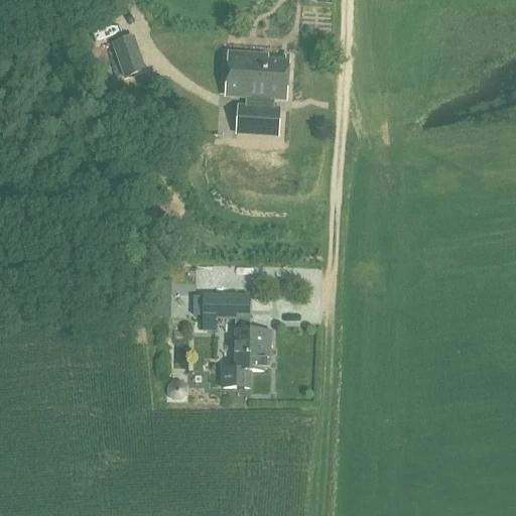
[(266,62),(227,59),(225,93),(241,94),(240,98),(247,98),(246,110),(273,112),(274,97),(277,97),(277,100),(284,101),(286,66),(266,65),(266,62)]
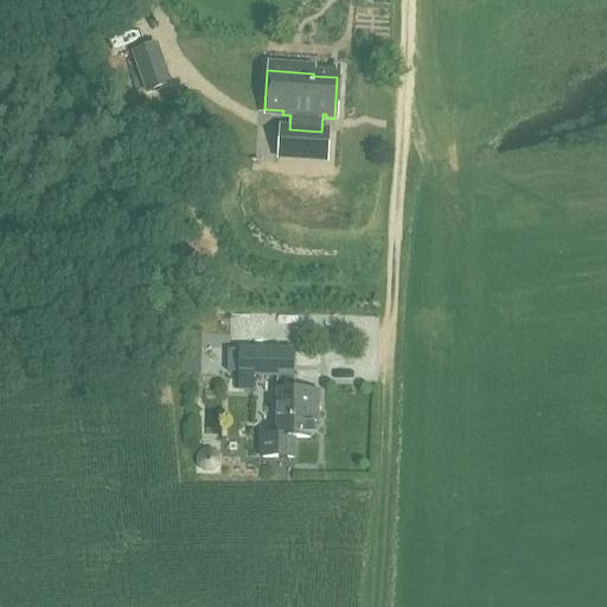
[(325,161),(327,132),(321,132),(289,129),(279,128),(278,158),(325,161)]
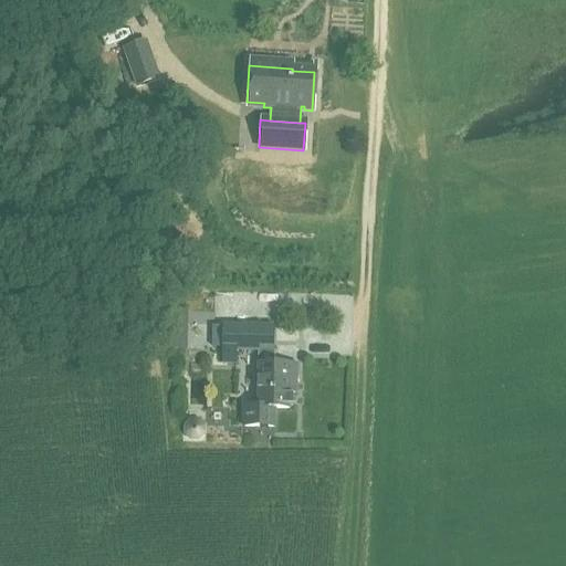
[(244,427),(274,428),(274,409),(289,410),(290,394),(295,394),(296,365),(273,365),(273,325),(221,324),(222,365),(236,365),(236,352),(259,352),(258,365),(257,407),(244,407),(244,427)]
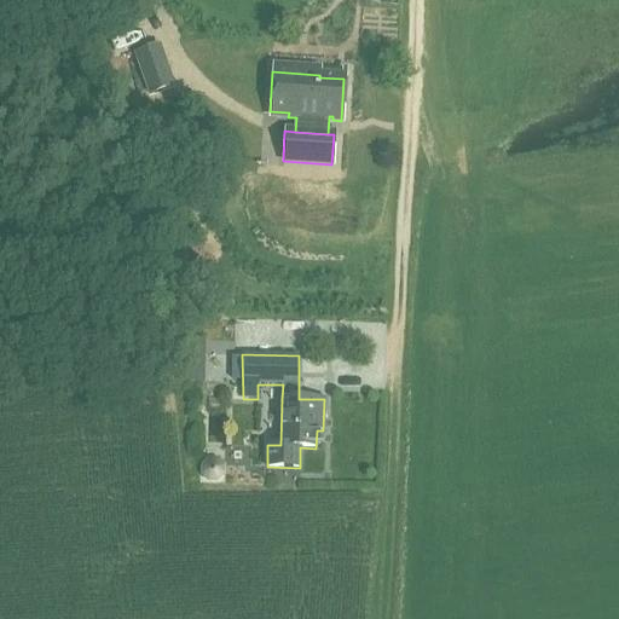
[(311,376),(335,376),(335,363),(311,363),(311,376)]
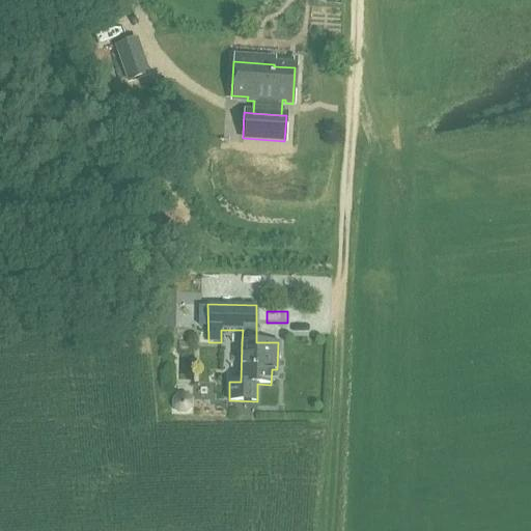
[(292,331),(310,332),(310,314),(292,314),(292,331)]
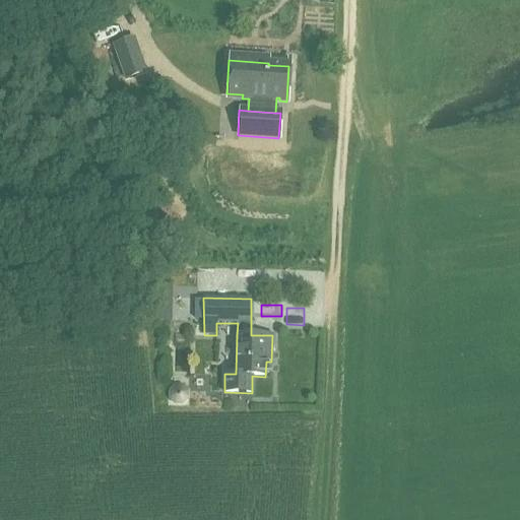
[(280,327),(281,318),(263,317),(263,327),(280,327)]
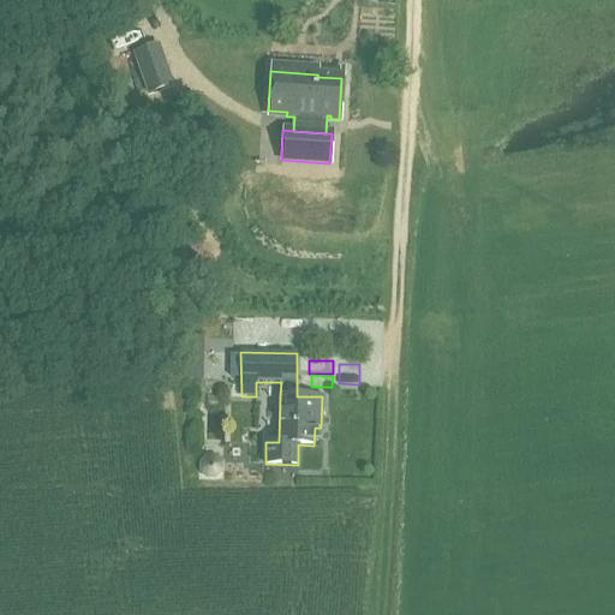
[(225,475),(225,464),(218,458),(208,458),(201,464),(201,475),(208,482),(218,482),(225,475)]
